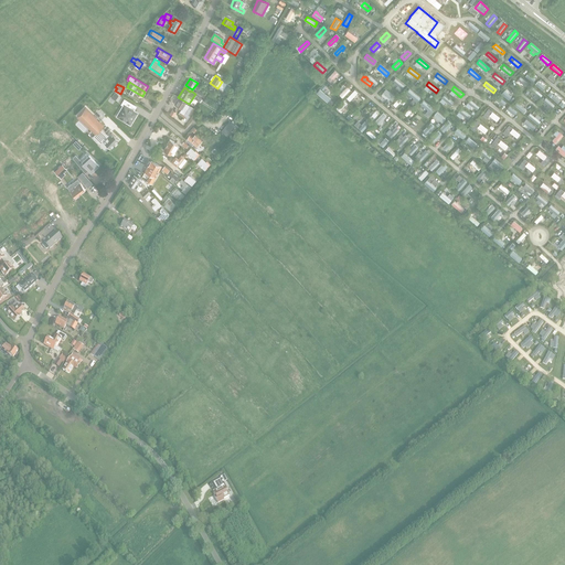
[(354,89),(347,98),(349,100),(354,96),(355,96),(356,95),(355,95),(358,93),(354,89)]
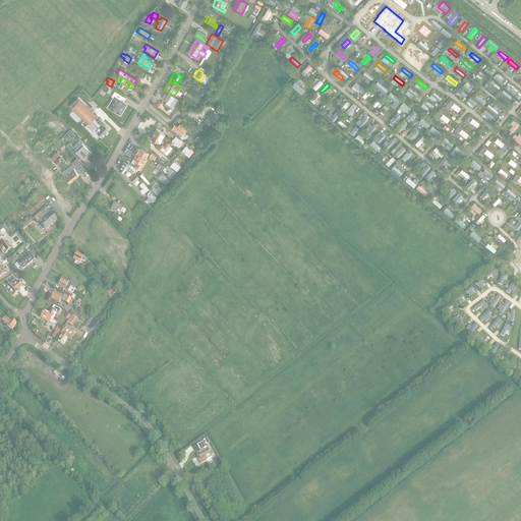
[(363,89),(355,82),(353,84),(361,91),(363,89)]
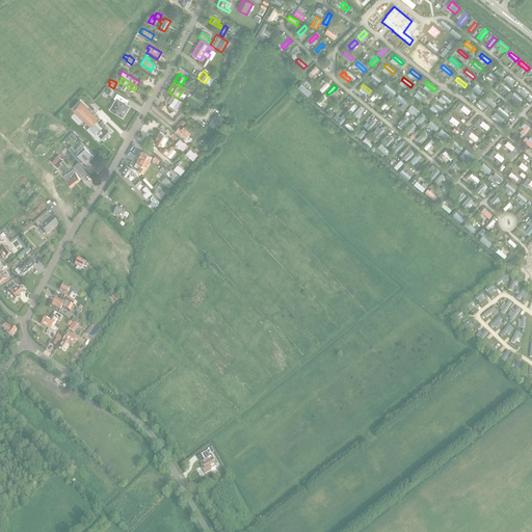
[(475,90),(482,97),(484,94),(477,88),(475,90)]
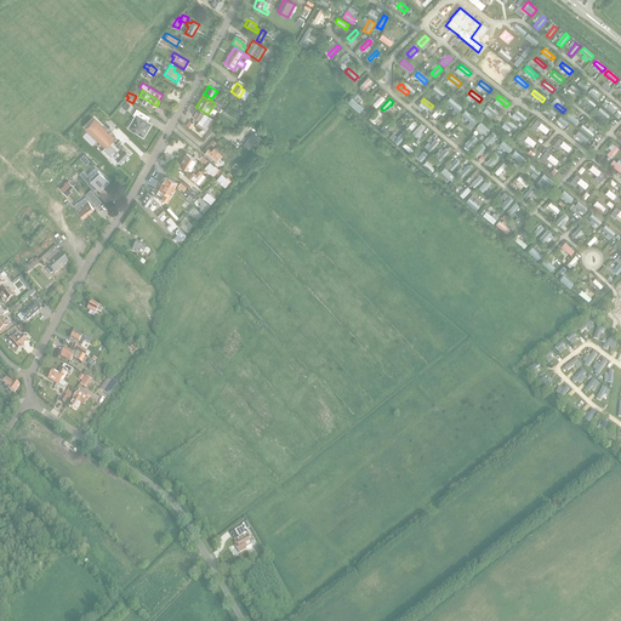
[(485,108),(496,117),(499,113),(489,104),(485,108)]
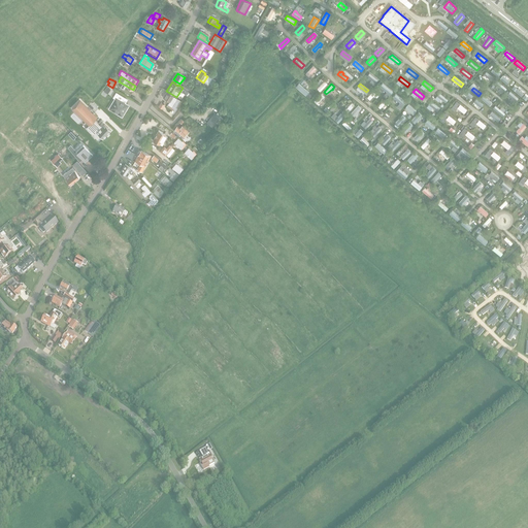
[(373,91),(367,97),(369,100),(375,94),(373,91)]
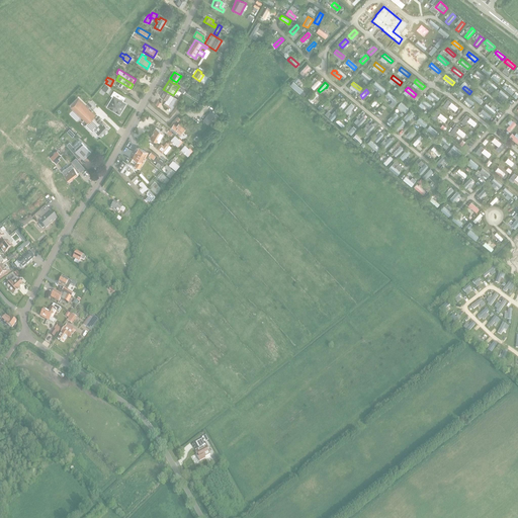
[(163,104),(170,108),(176,99),(163,90),(159,95),(166,100),(164,102),(164,103),(163,104)]
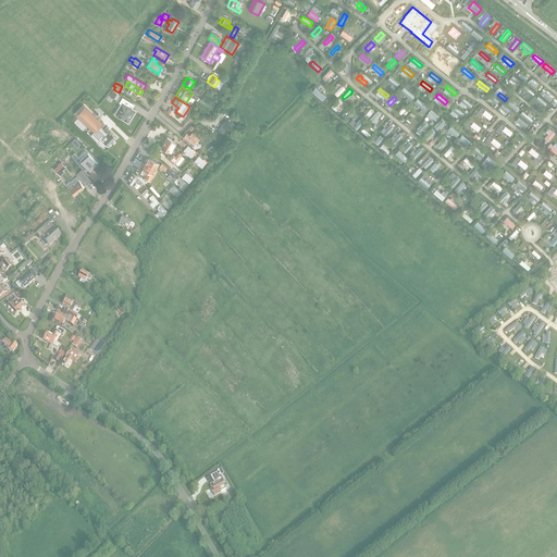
[(134,104),(122,98),(120,102),(122,103),(118,110),(122,112),(120,116),(124,120),(126,118),(130,120),(134,114),(132,113),(134,110),(132,109),(134,104)]
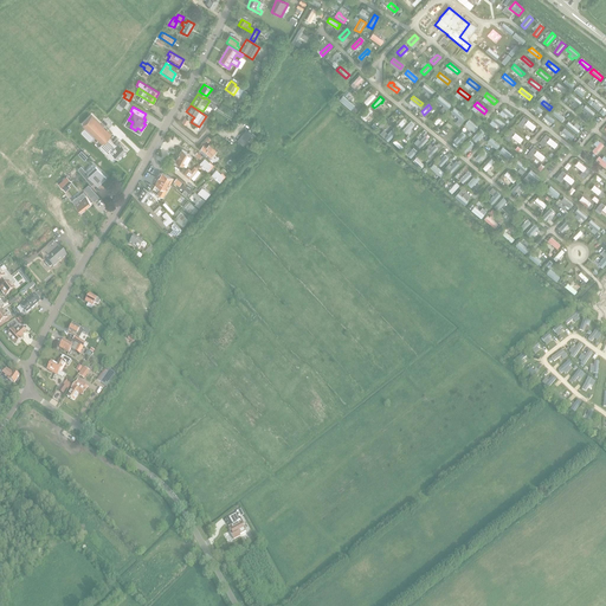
[(369,107),(360,116),(363,120),(368,114),(369,115),(372,113),(371,113),(372,110),(369,107)]
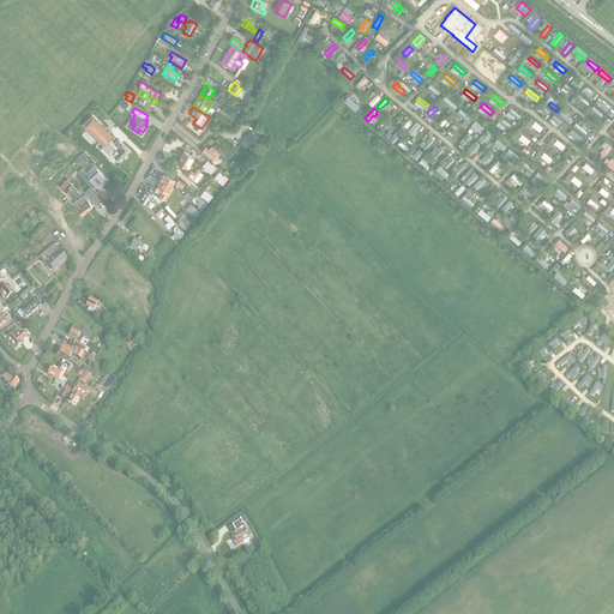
[(507,110),(518,119),(521,116),(510,108),(507,110)]
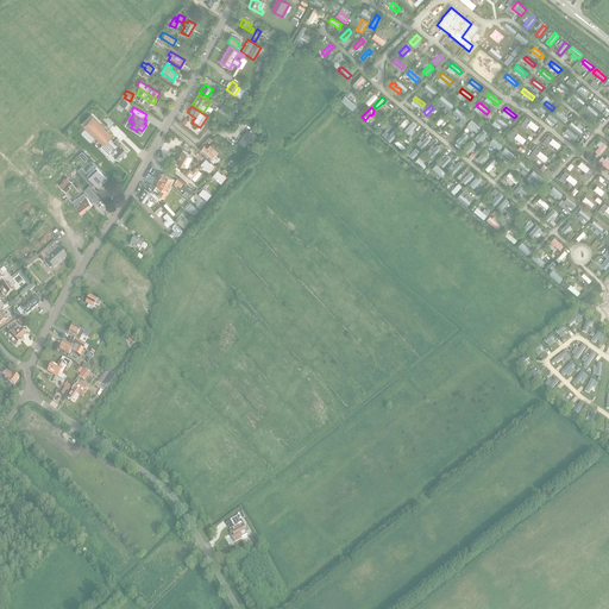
[(600,111),(592,119),(596,121),(603,113),(600,111)]
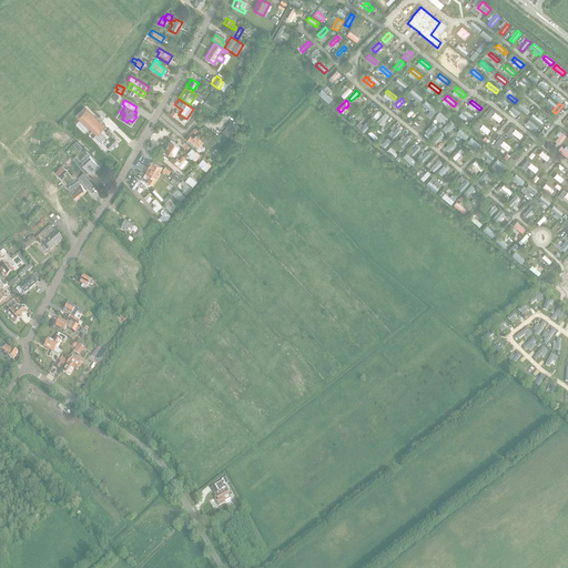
[(85,109),(77,118),(94,134),(95,134),(100,129),(103,125),(85,109)]
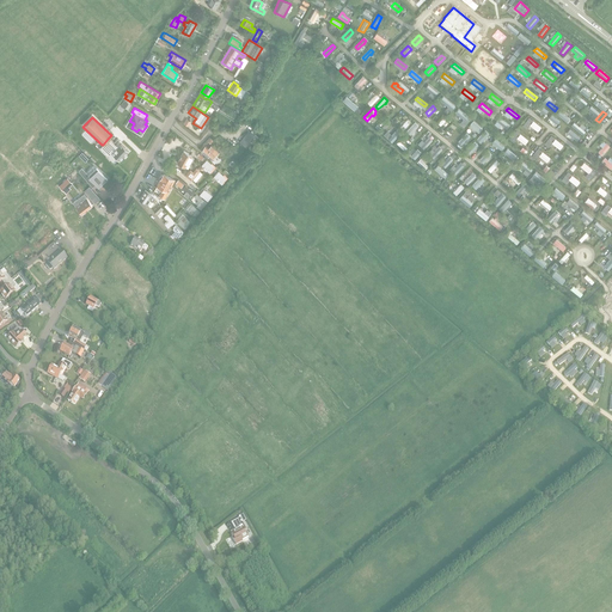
[(496,121),(507,129),(509,126),(500,117),(496,121)]
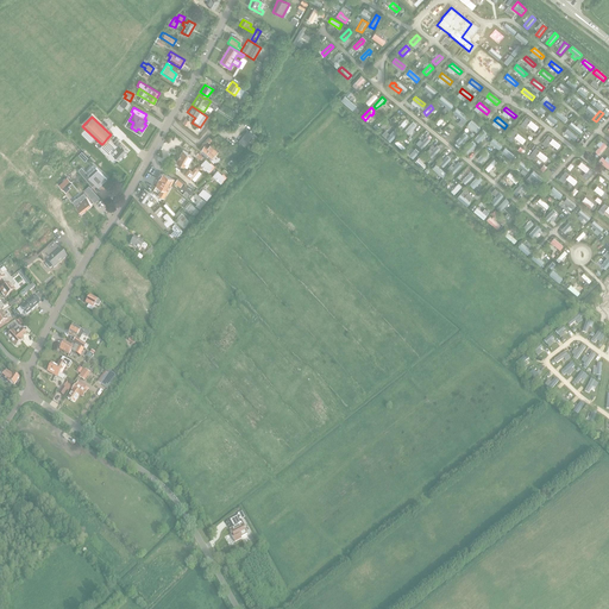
[(526,117),(520,125),(523,129),(527,124),(535,130),(538,126),(526,117)]
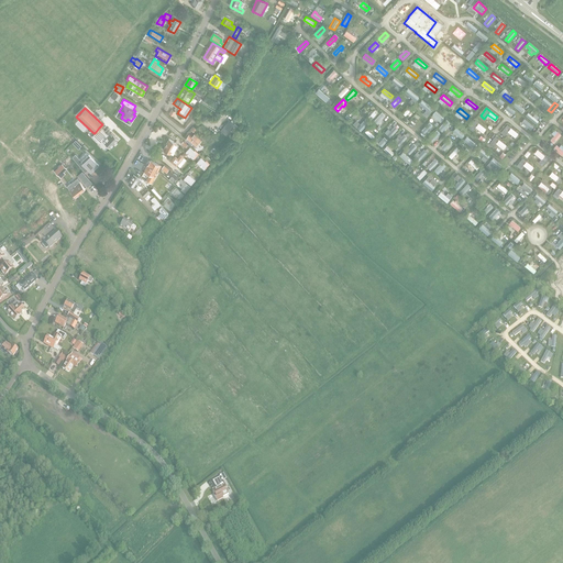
[(375,109),(368,117),(371,119),(378,112),(375,109)]
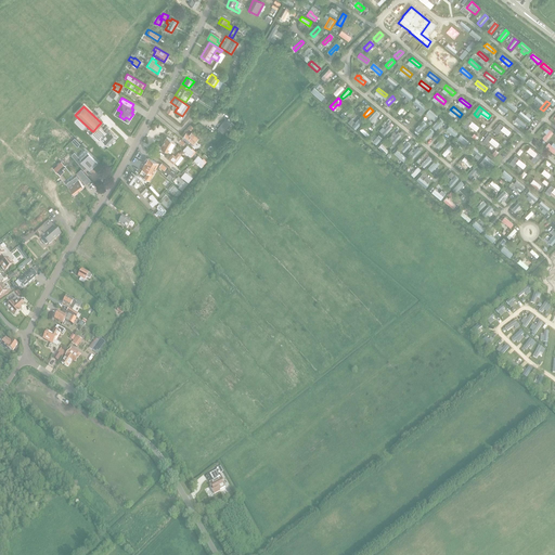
[(518,113),(527,119),(529,116),(520,110),(518,113)]
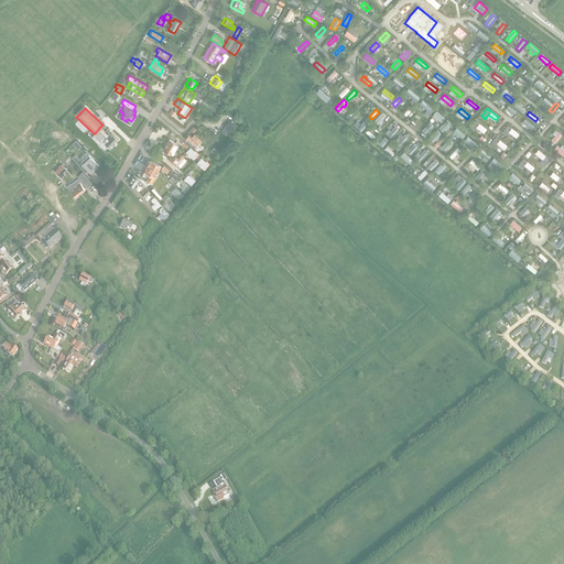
[(419,114),(412,121),(414,123),(418,119),(419,120),(421,118),(420,117),(421,116),(419,114)]
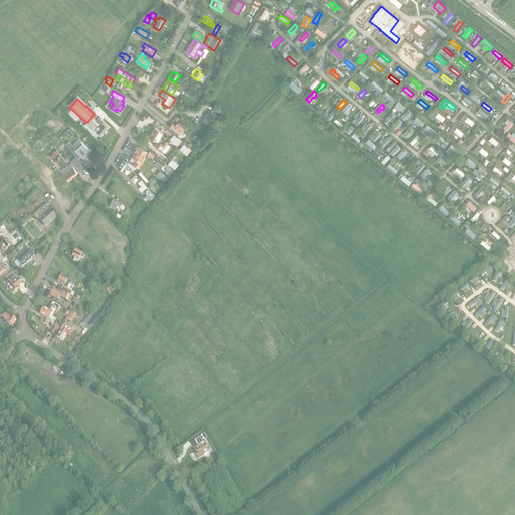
[(201,120),(209,126),(216,116),(208,110),(201,120)]
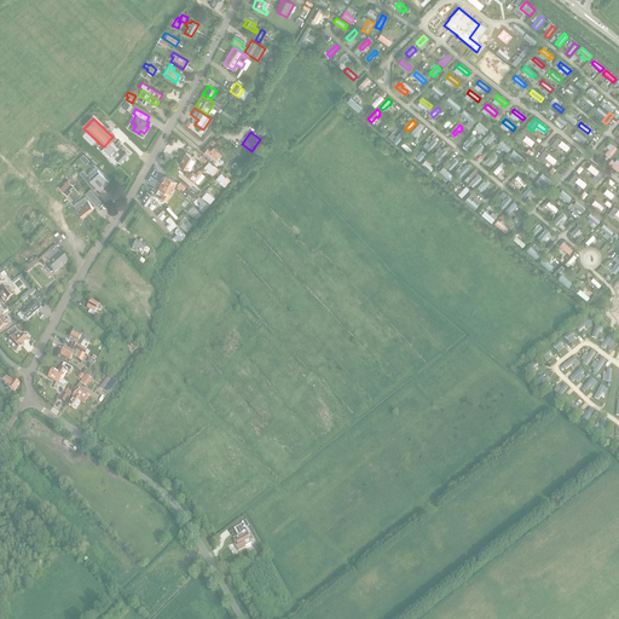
[(398,142),(405,134),(403,132),(401,132),(400,132),(399,133),(400,134),(395,139),(398,142)]
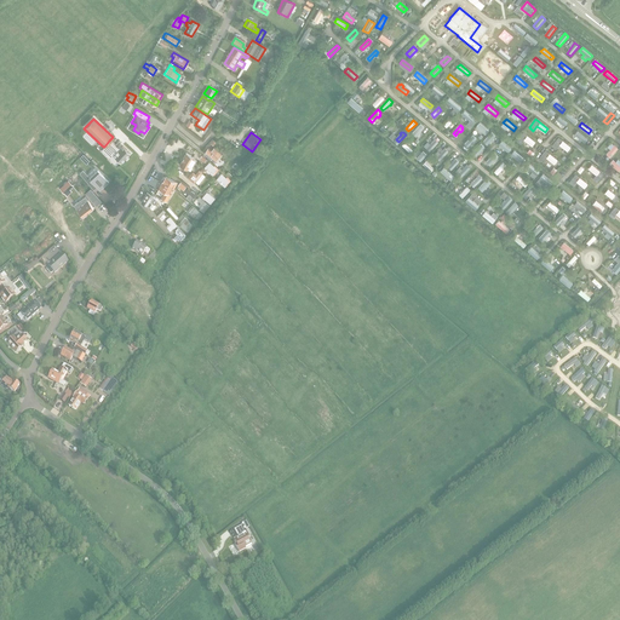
[(522,132),(516,141),(521,144),(523,139),(532,145),(535,142),(522,132)]
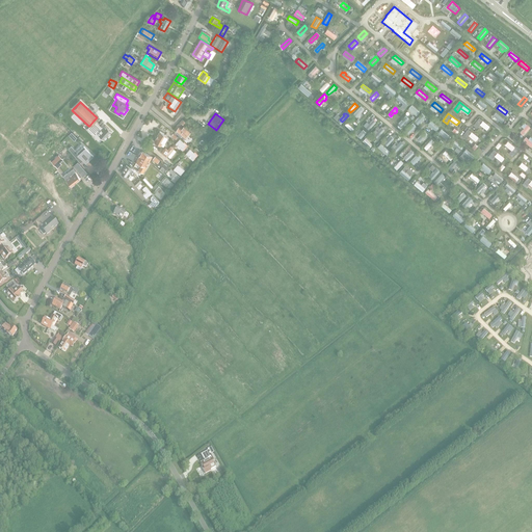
[(479,117),(473,125),(477,128),(480,124),(486,130),(489,126),(479,117)]
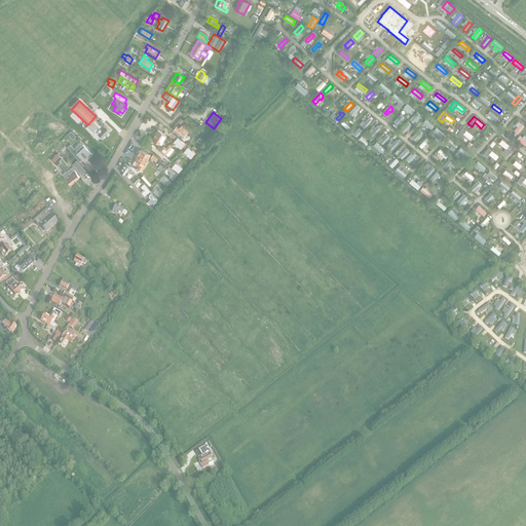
[(363,124),(365,126),(371,120),(369,117),(363,124)]
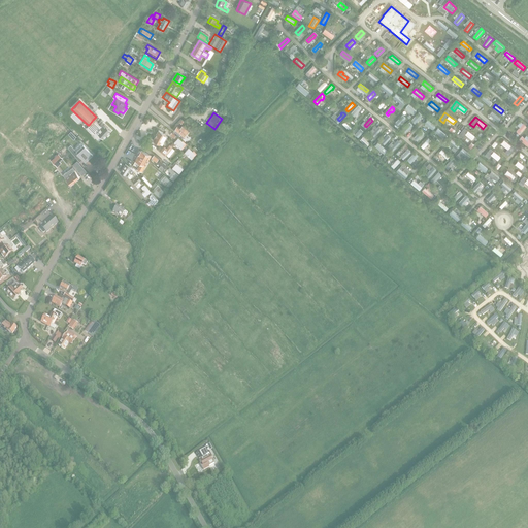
[(92,128),(89,131),(97,139),(100,136),(103,138),(111,131),(104,124),(101,127),(93,120),(89,125),(92,128)]
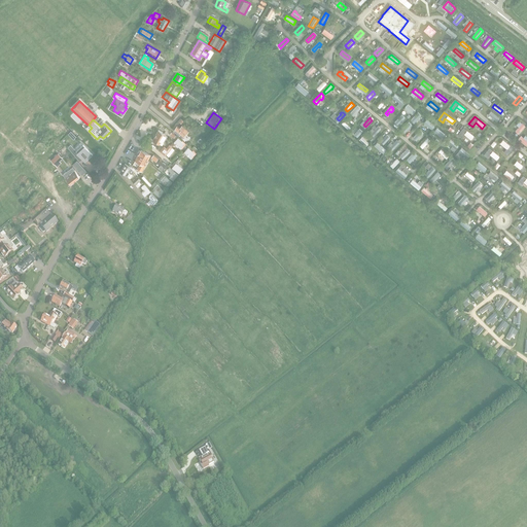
[(342,124),(348,130),(350,128),(344,121),(342,124)]
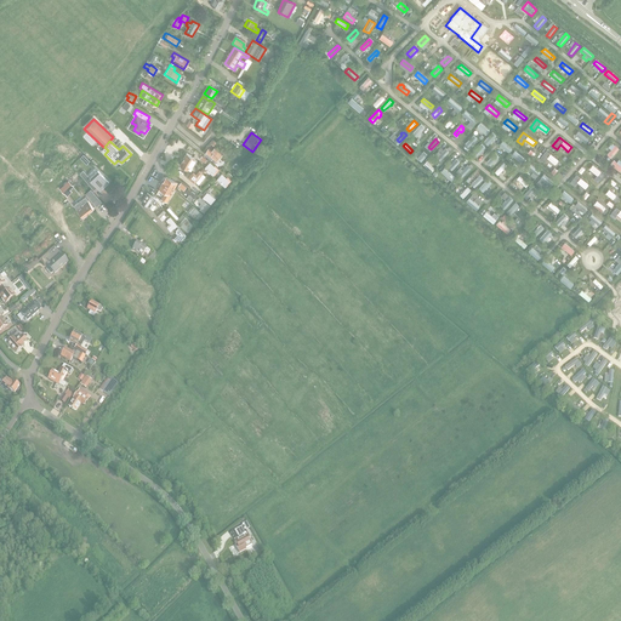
[(442,144),(434,153),(438,155),(443,151),(444,152),(445,151),(444,149),(445,148),(442,144)]
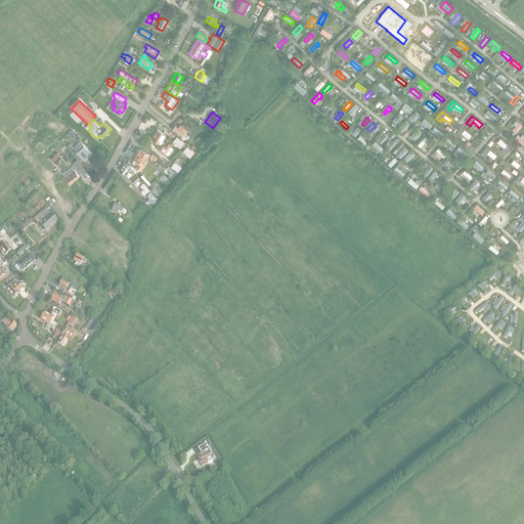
[(522,125),(519,122),(512,130),(515,133),(522,125)]
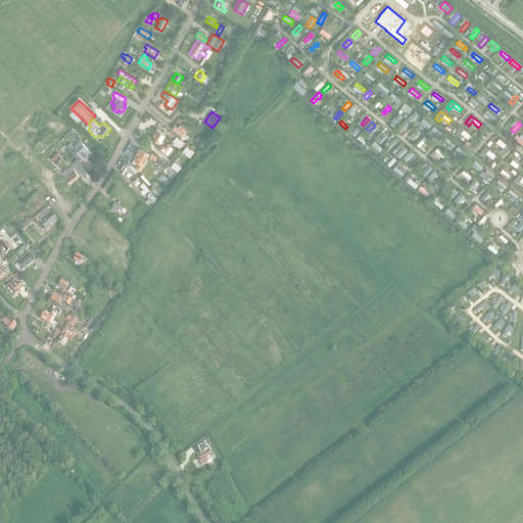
[(181,135),(186,130),(180,124),(178,127),(175,125),(172,129),(178,134),(179,133),(181,135)]
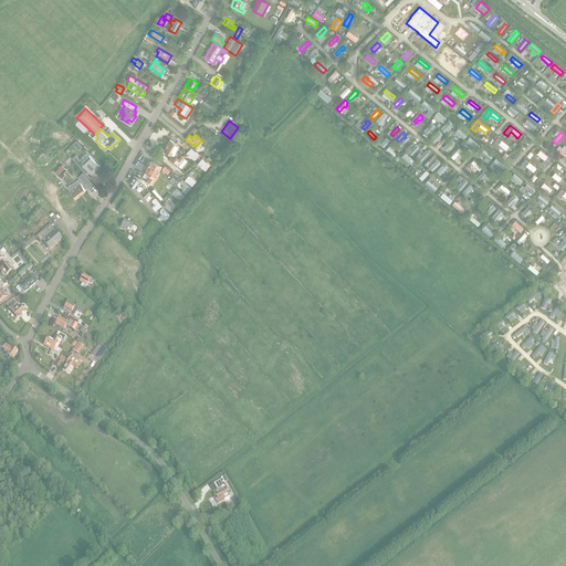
[(498,137),(491,145),(495,148),(499,144),(505,149),(509,146),(498,137)]
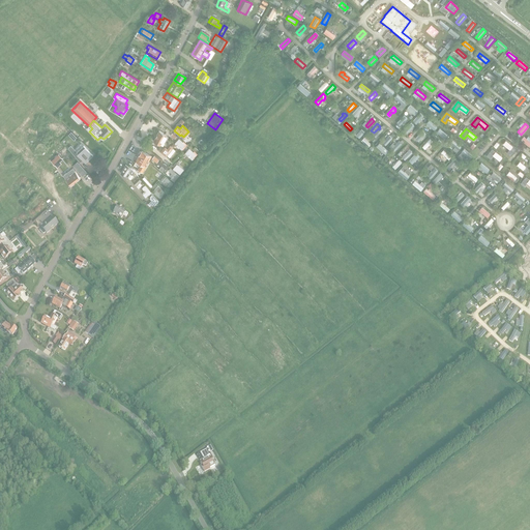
[(447,136),(440,129),(438,133),(443,136),(442,137),(444,139),(445,138),(447,136)]
